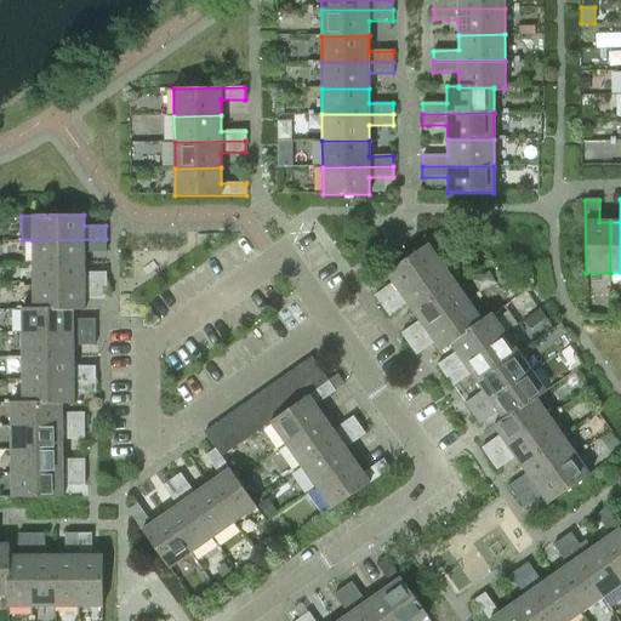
[(106,239),(33,240),(33,263),(84,262),(84,252),(106,252),(106,239)]
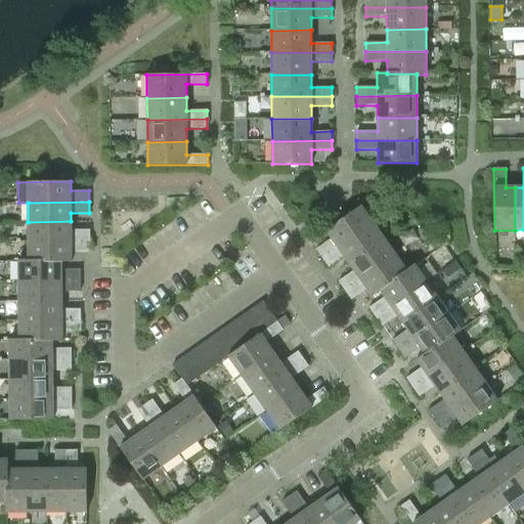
[(316,250),(322,258),(373,223),(361,206),(325,230),(331,238),(316,250)]
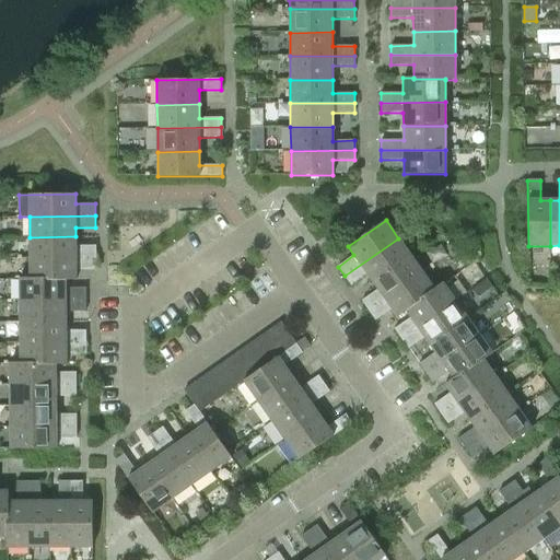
[(76,236),(30,237),(30,258),(95,258),(95,246),(76,246),(76,236)]
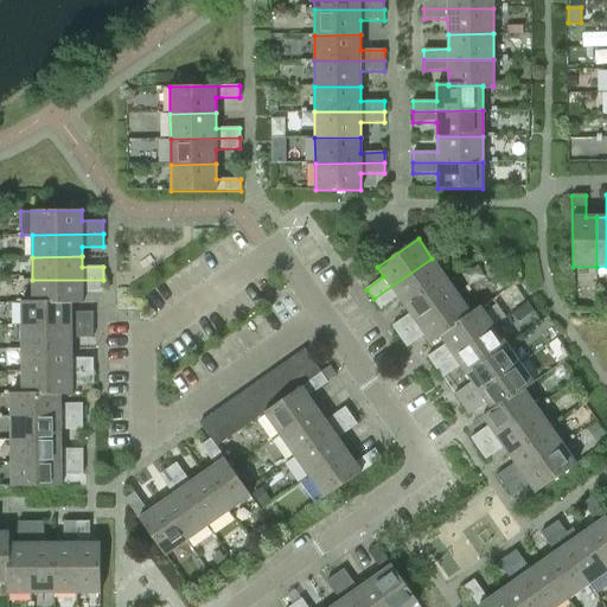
[(445,276),(432,259),(374,299),(381,310),(398,298),(404,306),(445,276)]
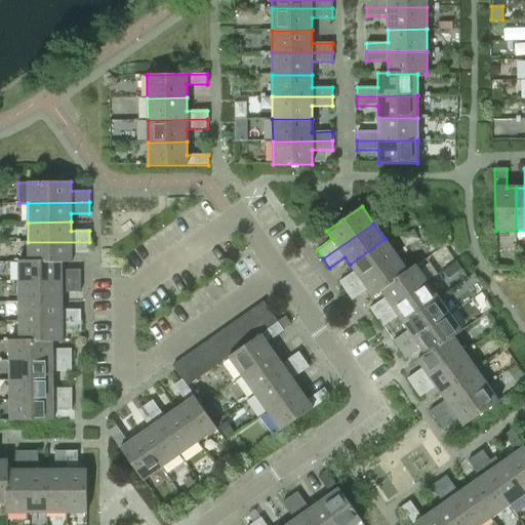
[(396,255),(385,239),(350,265),(354,271),(338,282),(346,291),(396,255)]
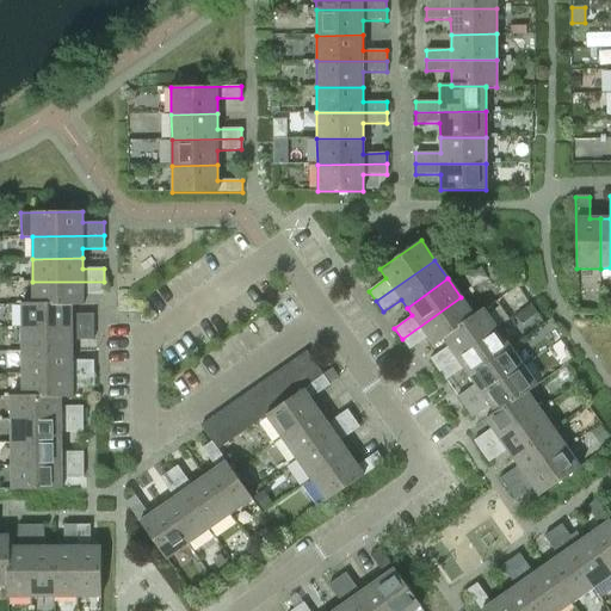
[(104,282),(32,282),(32,303),(32,304),(72,304),(72,306),(82,306),(82,294),(104,294),(104,282)]
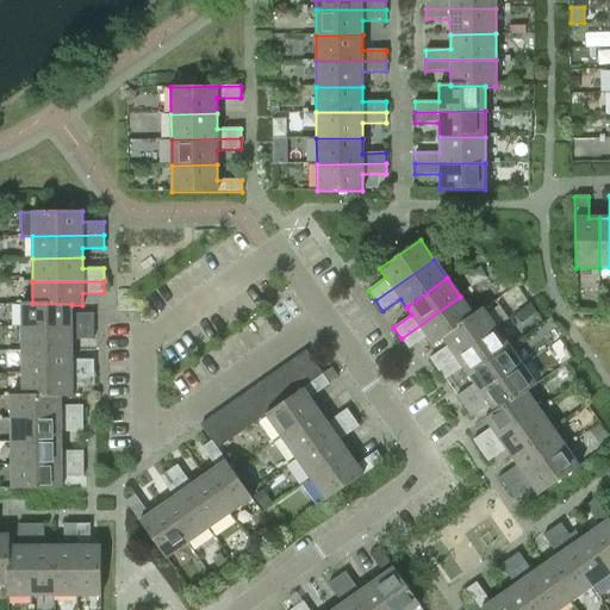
[(433,346),(442,338),(441,337),(473,316),(473,315),(460,297),(402,338),(409,349),(427,336),(433,346)]
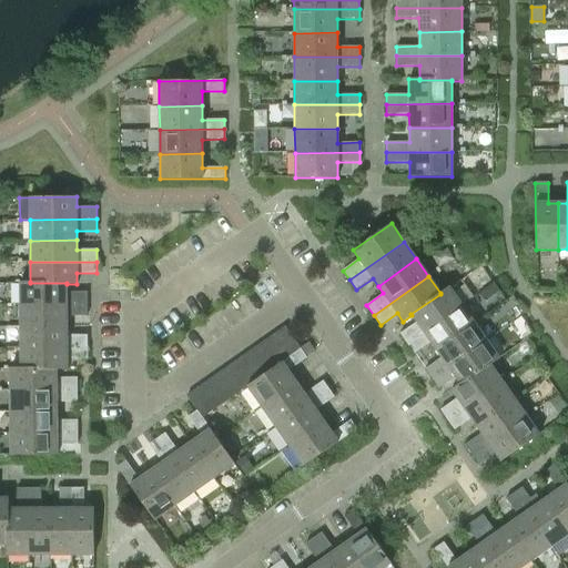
[(30,283),(30,282),(20,282),(20,305),(87,304),(87,292),(67,293),(67,284),(67,283),(30,283)]
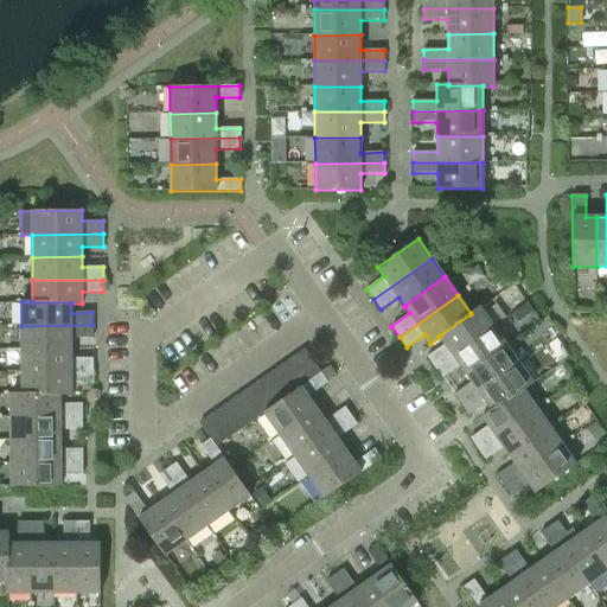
[(479,307),(471,313),(471,314),(439,336),(440,337),(445,344),(427,357),(435,368),(493,326),(479,307)]
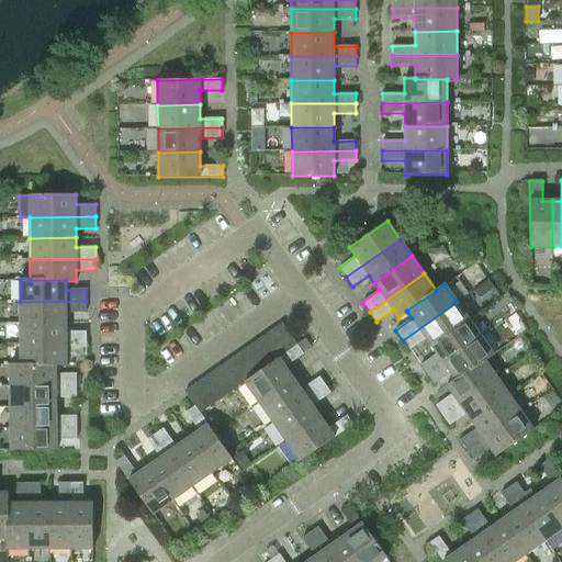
[(86,301),(20,302),(20,323),(66,323),(66,313),(86,313),(86,301)]
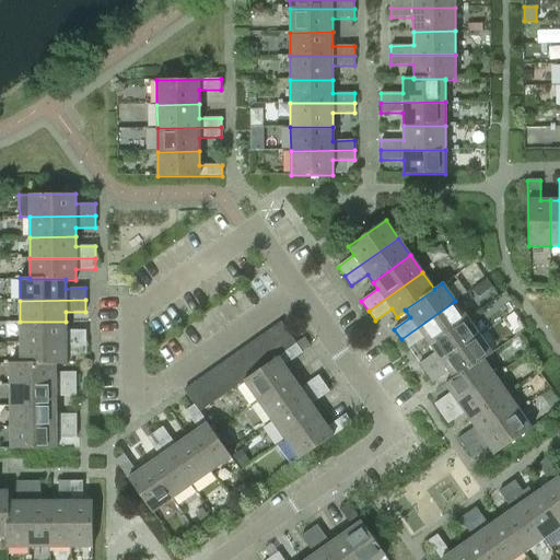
[(467,318),(455,301),(401,339),(408,348),(424,337),(430,345),(467,318)]
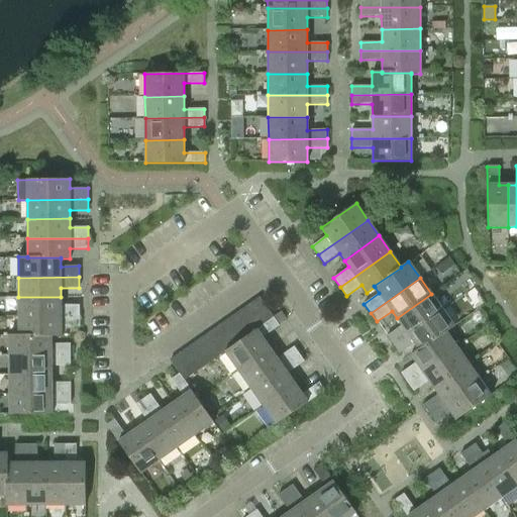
[(442,310),(431,294),(397,318),(402,325),(387,335),(393,344),(442,310)]
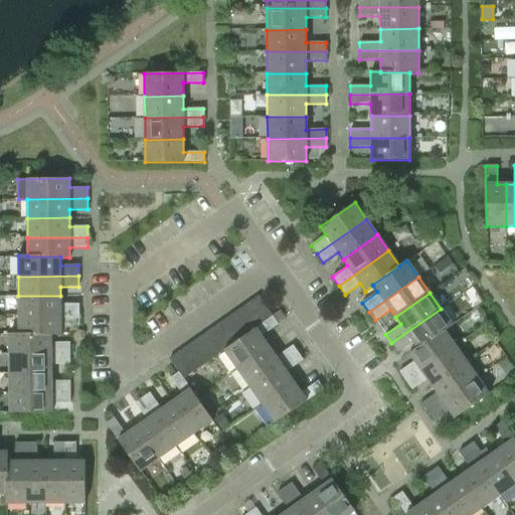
[(60,296),(18,296),(18,315),(79,315),(78,304),(60,304),(60,296)]
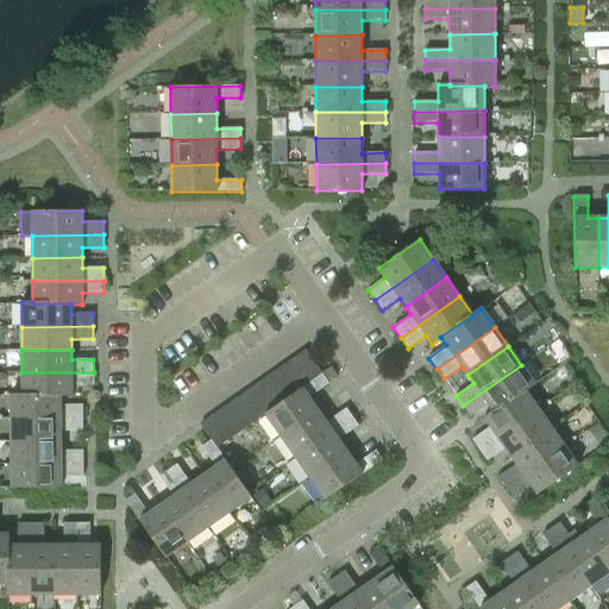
[(306,351),(293,359),(309,383),(322,374),(306,351)]
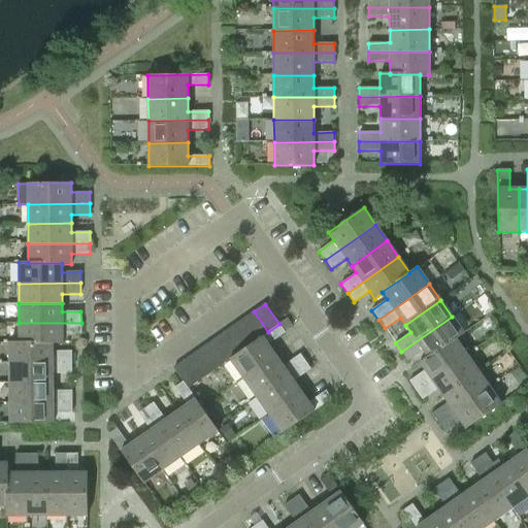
[(259,338),(268,332),(254,311),(244,319),(259,338)]
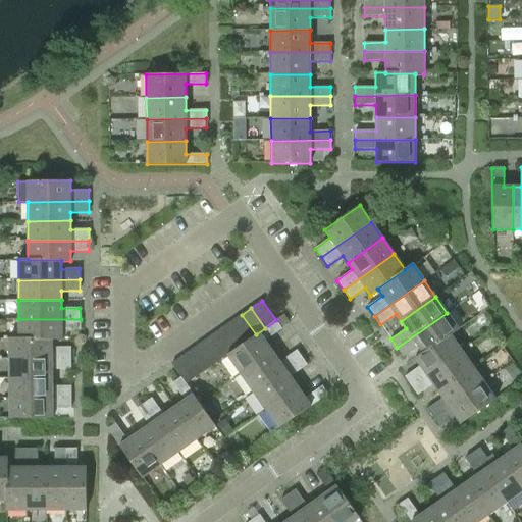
[(459,330),(447,313),(397,348),(403,357),(418,347),(422,353),(423,354),(450,334),(451,335),(459,330)]
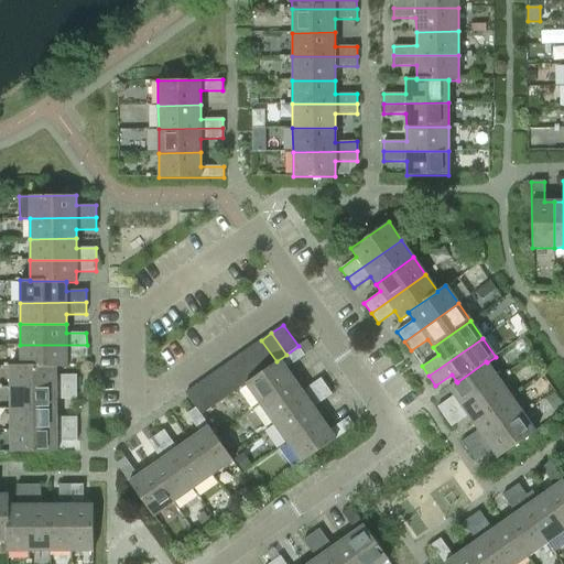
[(261,340),(250,347),(266,369),(277,361),(261,340)]
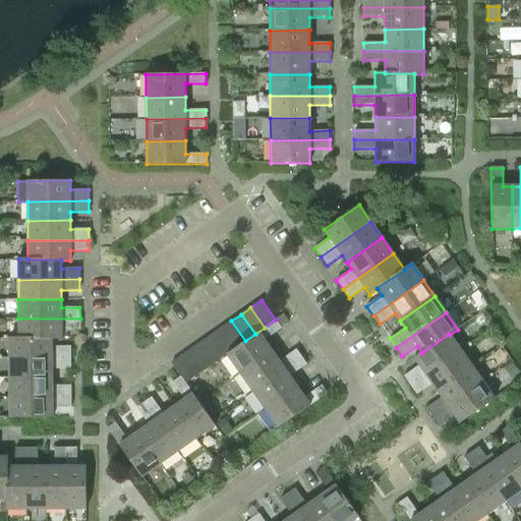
[(80,319),(18,319),(18,337),(18,338),(52,338),(52,339),(62,339),(62,330),(80,330),(80,319)]
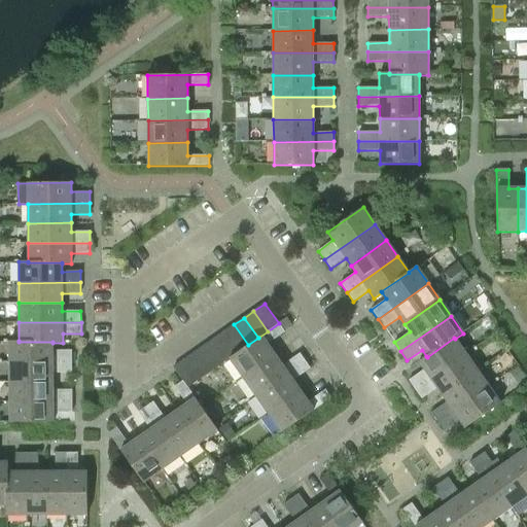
[(229,358),(242,378),(275,354),(268,344),(284,331),(279,323),(268,331),(258,338),(248,345),(238,352),(229,358)]
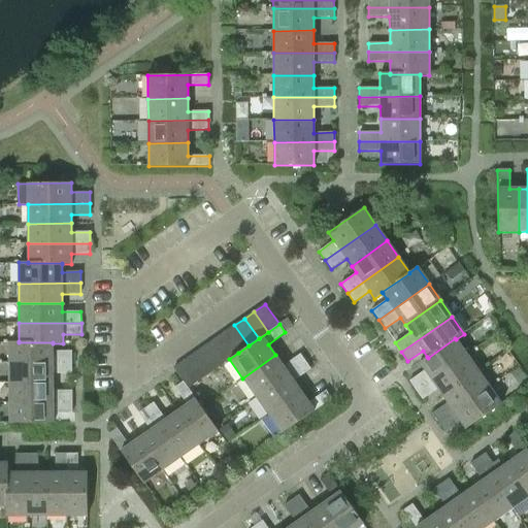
[(238,353),(249,345),(234,325),(224,332),(238,353)]
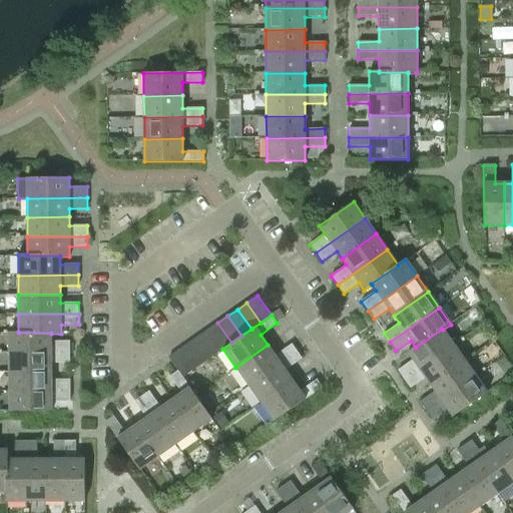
[(217,323),(208,330),(222,350),(222,349),(231,343),(217,323)]
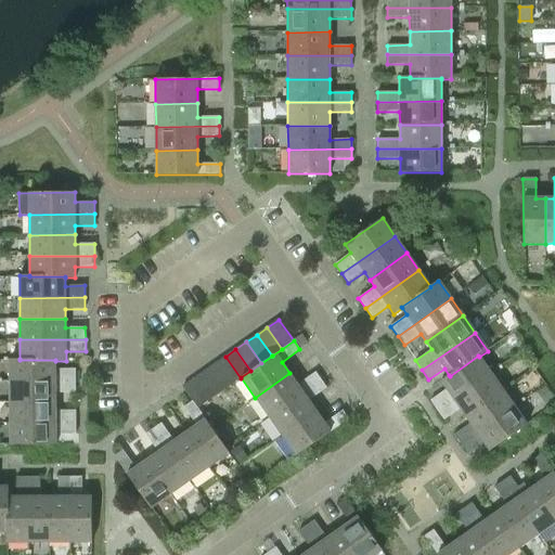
[(490,373),(479,357),(478,356),(450,376),(449,375),(440,381),(447,389),(430,400),(437,410),(490,373)]
